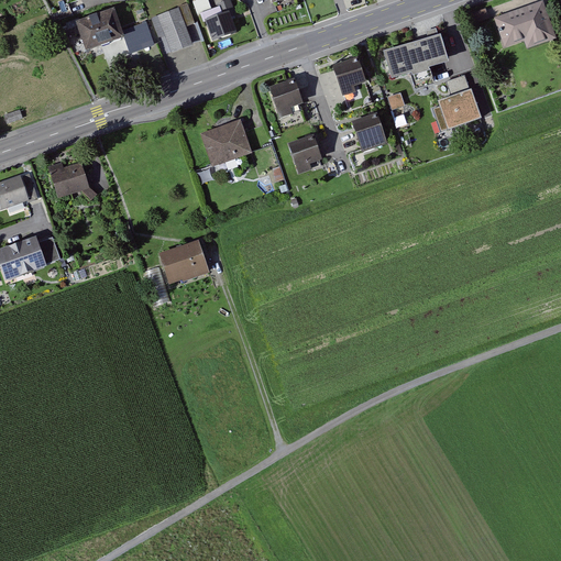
[(539,0),(496,15),(507,46),(550,31),(539,0)]
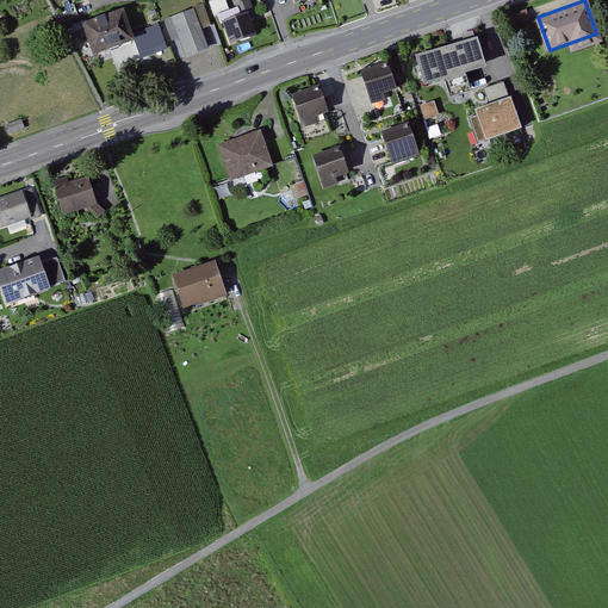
[(122,7),(81,22),(92,53),(132,38),(122,7)]
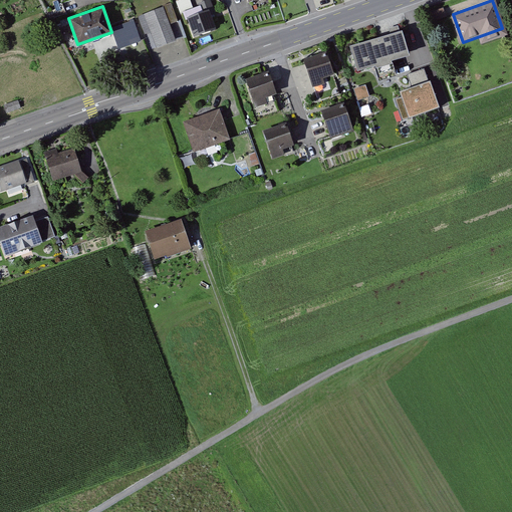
[(164,7),(142,14),(152,45),(175,38),(164,7)]
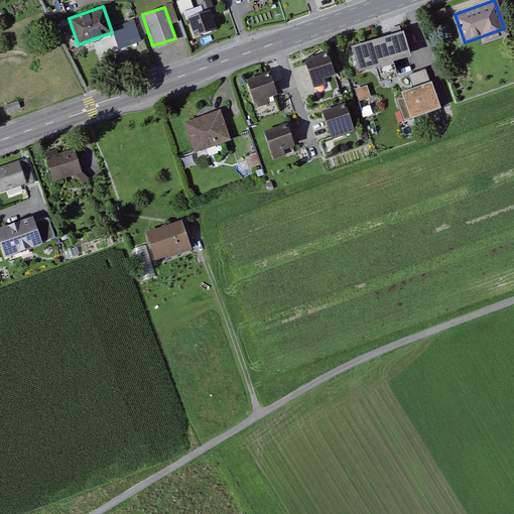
[(211,9),(188,16),(196,36),(218,29),(211,9)]
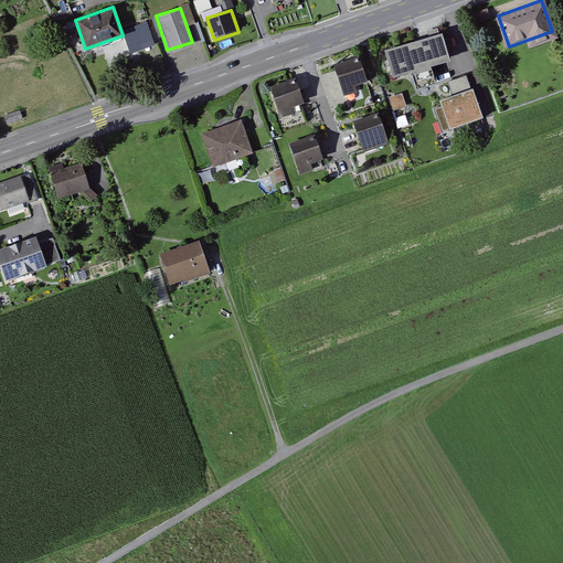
[(439,36),(386,52),(393,76),(412,71),(416,87),(432,83),(427,67),(446,61),(439,36)]
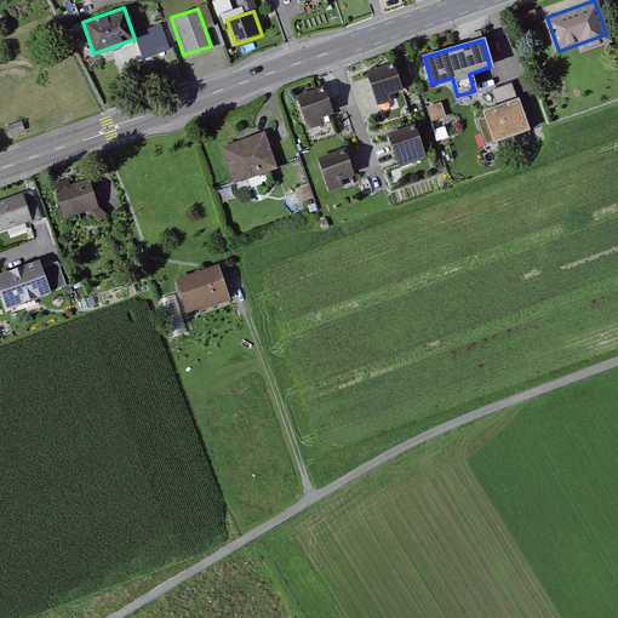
[(395,66),(367,74),(377,99),(404,90),(395,66)]
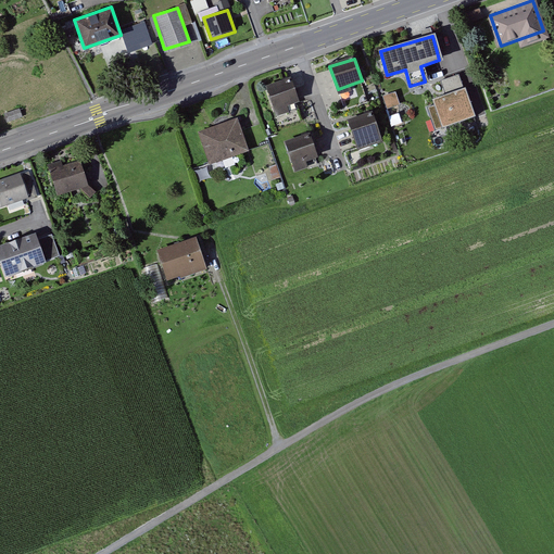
[(430,99),(439,125),(467,116),(458,90),(457,91),(452,76),(438,80),(442,95),(430,99)]
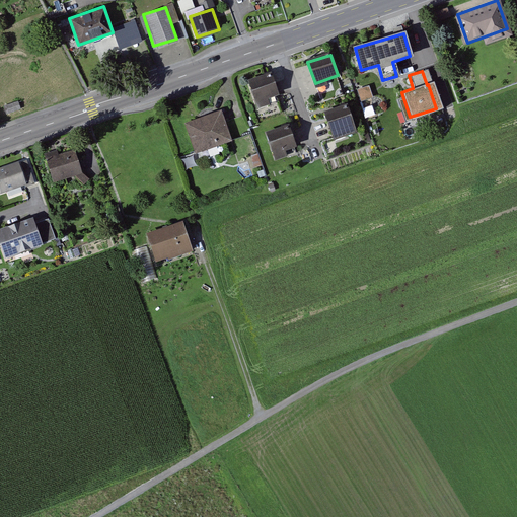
[(272,72),(249,80),(259,105),(280,97),(272,72)]
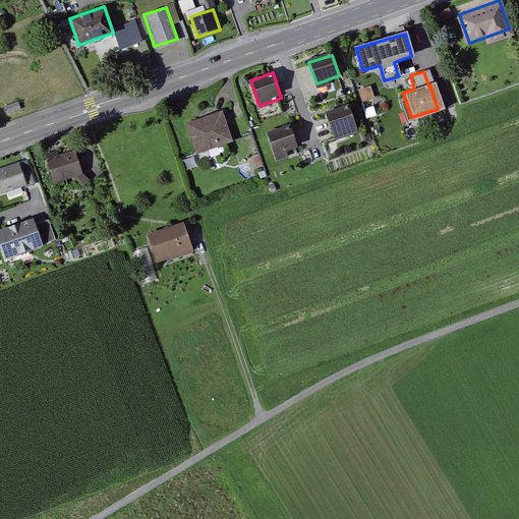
[(370,96),(367,87),(359,90),(363,99),(370,96)]
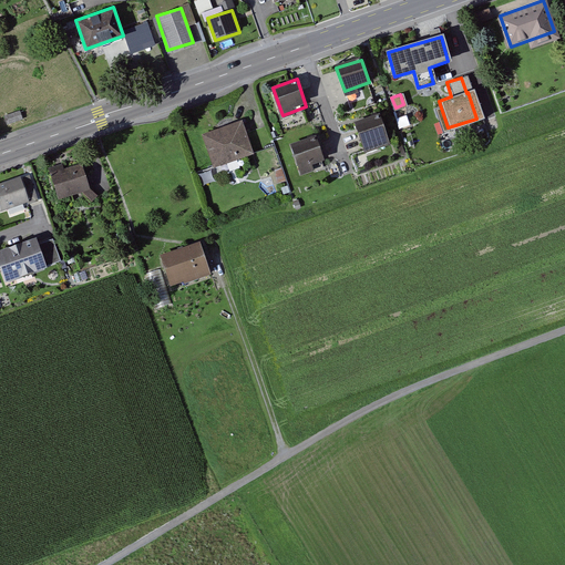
[(17,110),(2,114),(4,123),(19,119),(17,110)]
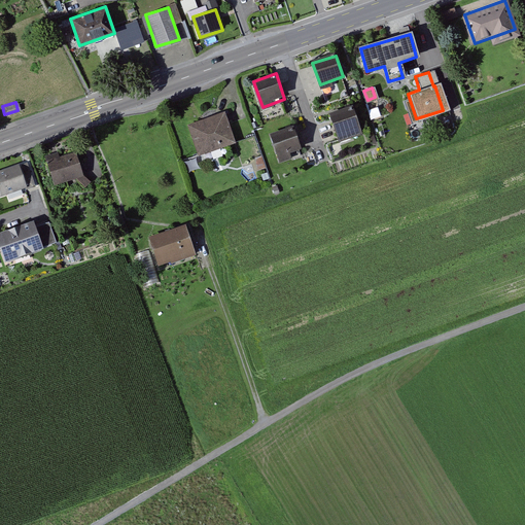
[(352,106),(330,113),(339,135),(359,128),(352,106)]
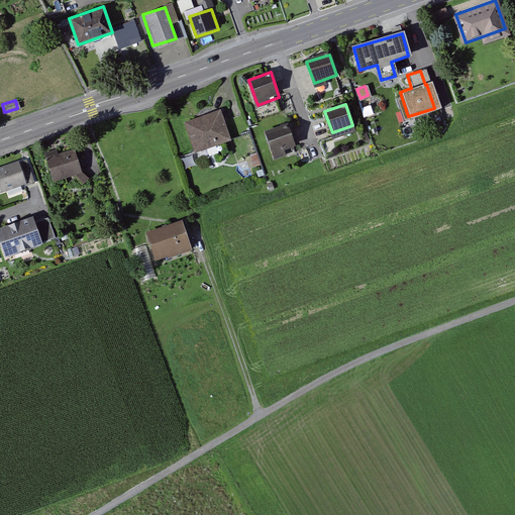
[(219,110),(184,122),(193,149),(229,137),(219,110)]
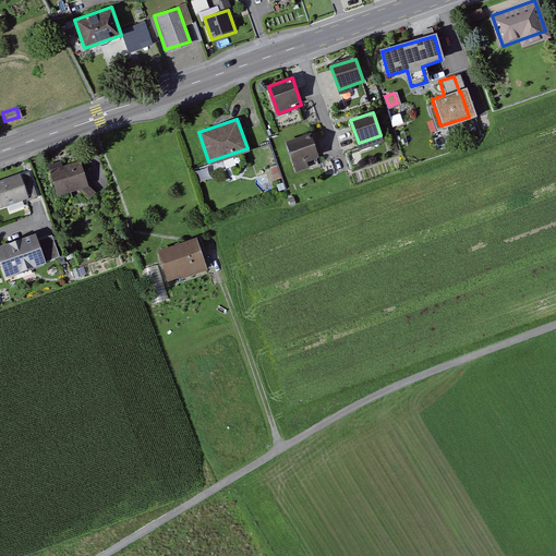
[(310,133),(287,141),(295,166),(318,158),(310,133)]
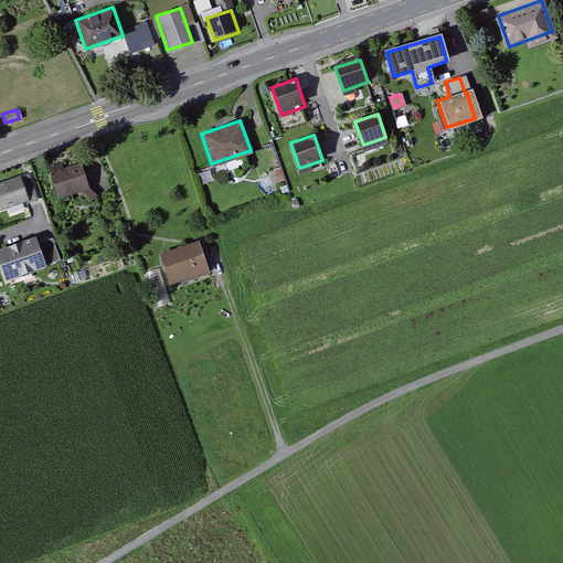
[(57,201),(88,189),(80,163),(48,174),(57,201)]
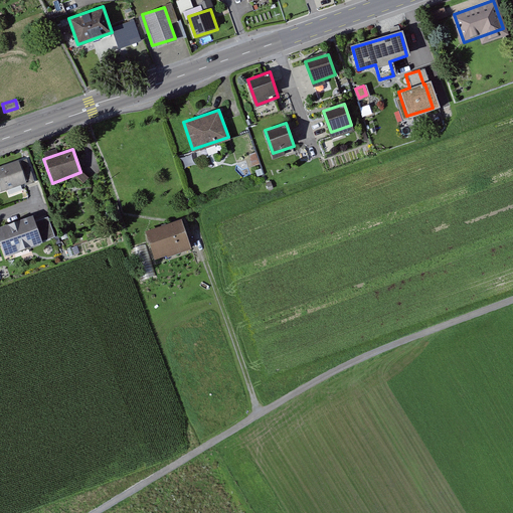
[(0,190),(25,182),(17,161),(0,166),(0,190)]
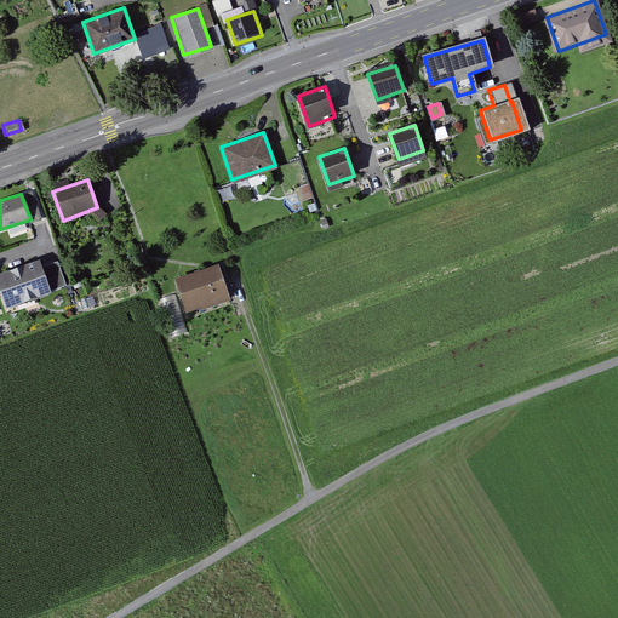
[(39,261),(0,274),(0,295),(5,309),(51,292),(39,261)]
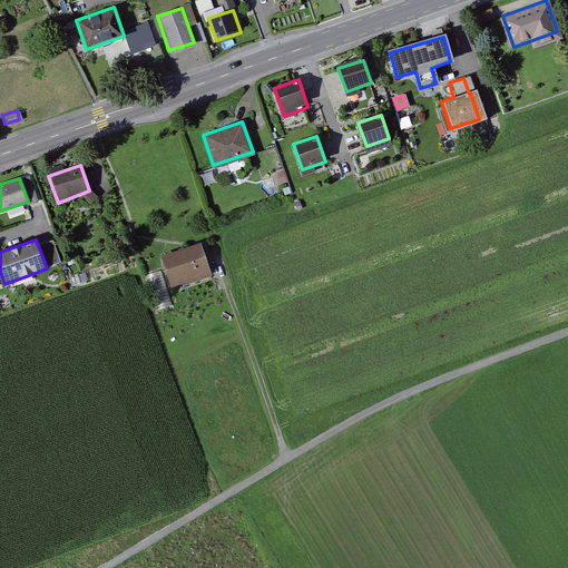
[(212,274),(201,243),(159,258),(170,289),(212,274)]
